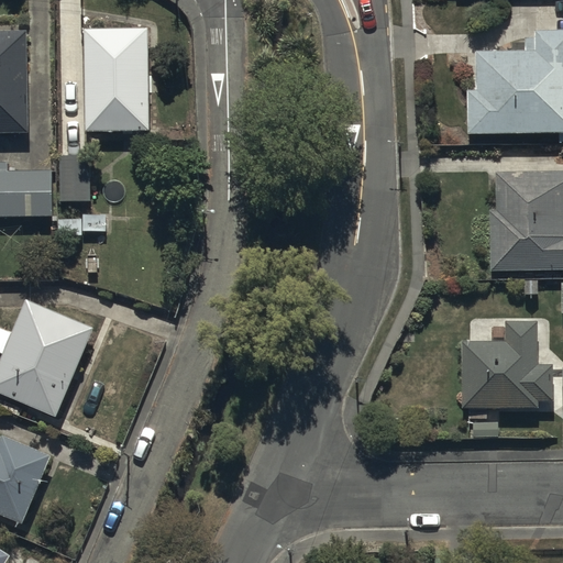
[(562,28),(534,29),(536,37),(526,37),(526,52),(478,52),(478,90),(471,90),(472,134),(561,133),(562,139),(562,28)]
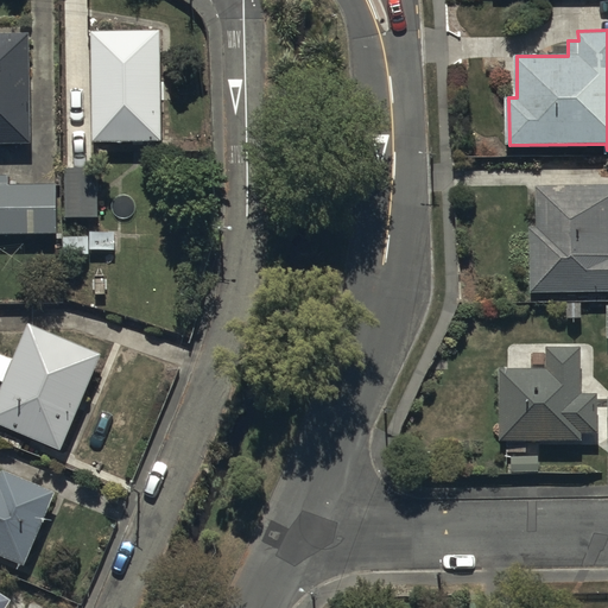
[(162,31),(93,31),(94,143),(163,141),(162,31)]
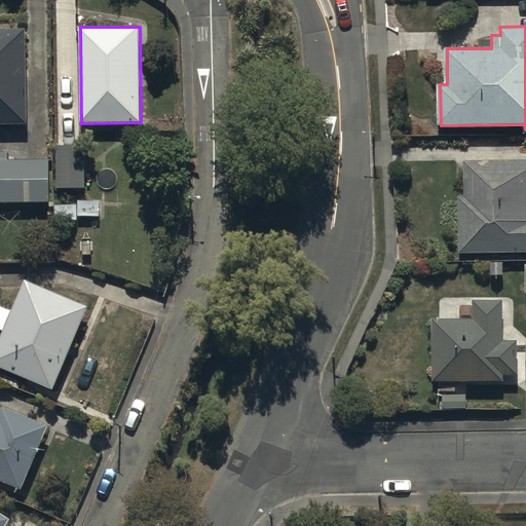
[(0,124),(29,124),(29,29),(0,29),(0,124)]
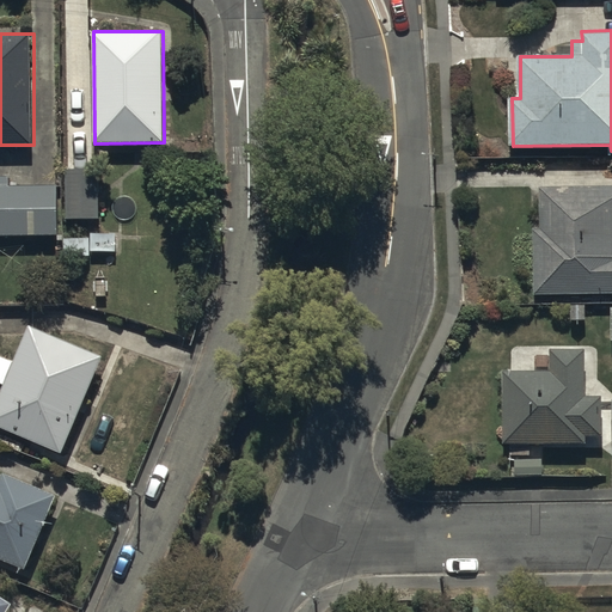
[(99,169),(66,169),(66,219),(99,219),(99,169)]
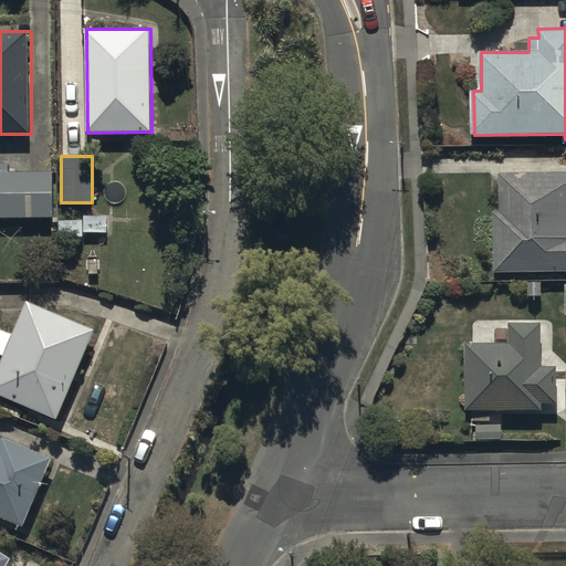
[(10,163),(0,163),(0,218),(54,218),(53,173),(11,174),(10,163)]
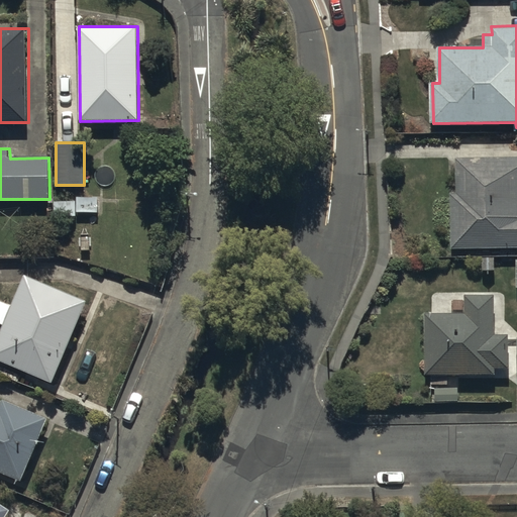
[(516,157),(456,158),(456,190),(452,190),(452,247),(516,246),(516,157)]
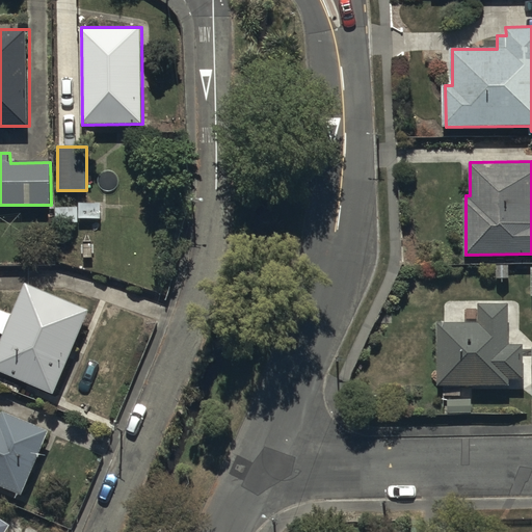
[(103,203),(78,202),(78,208),(57,207),(56,222),(80,223),(80,219),(102,219),(103,203)]
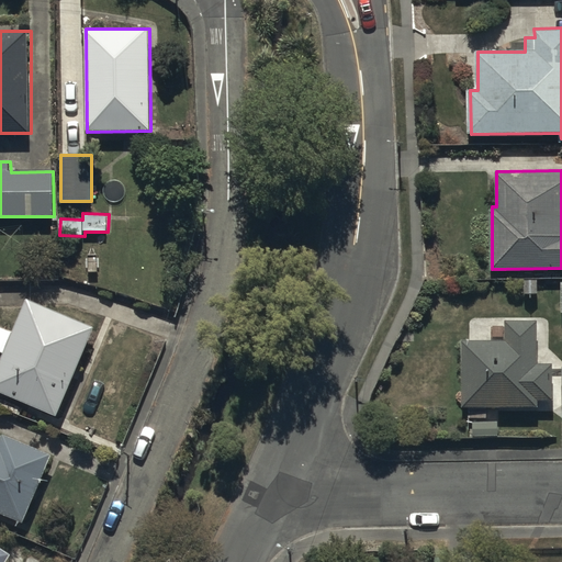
[(96,327),(27,299),(0,366),(0,393),(57,417),(96,327)]
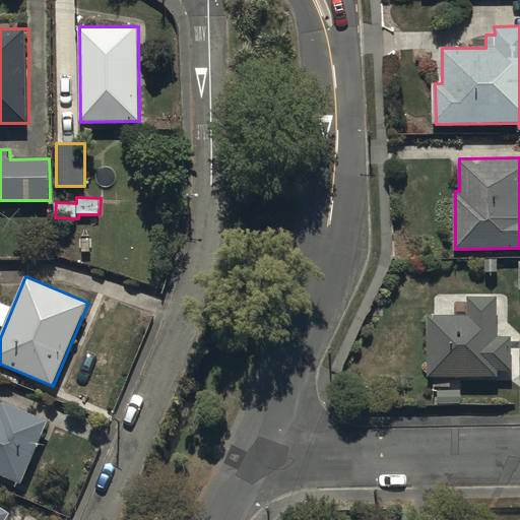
[(429,315),(430,378),(497,376),(497,372),(512,372),(511,337),(498,337),(497,297),(466,298),(466,314),(429,315)]
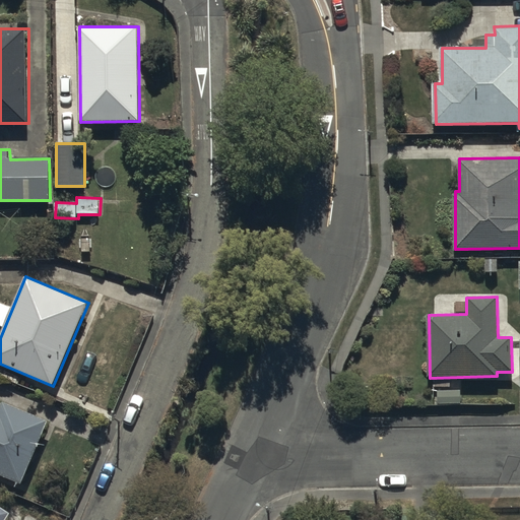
[(0,404),(0,474),(22,484),(50,423),(1,401),(0,404)]
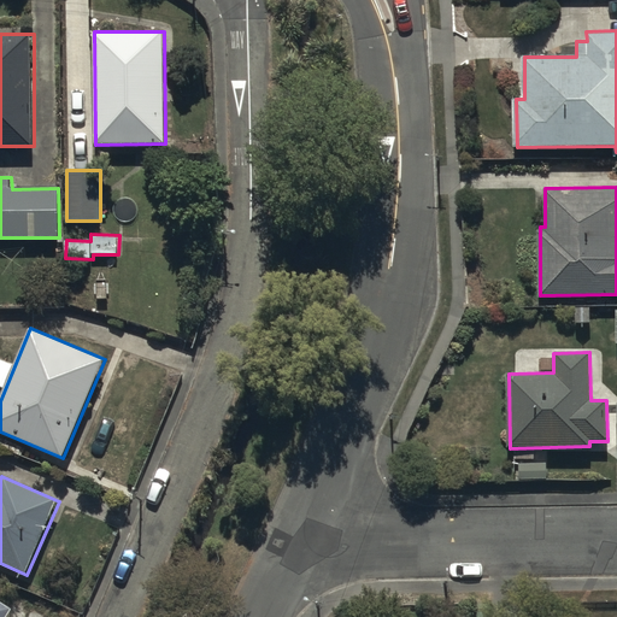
[(0,601),(0,616),(9,616),(13,611),(0,601)]
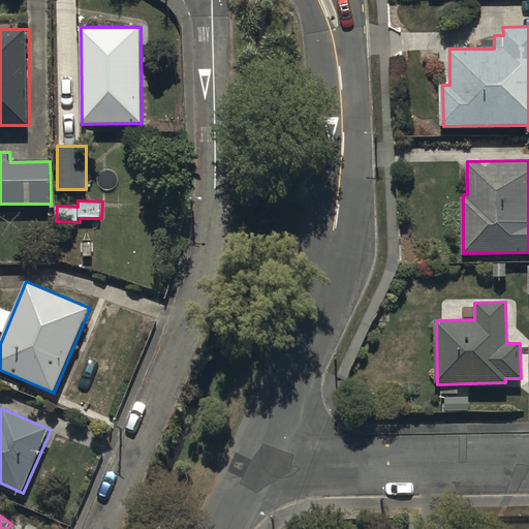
All buildings are outlined.
